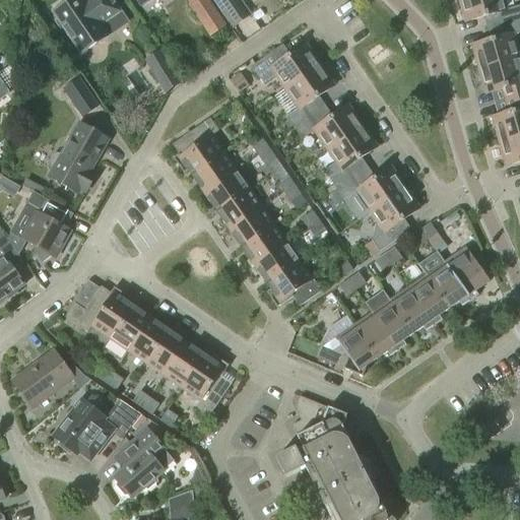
[(64,28),(81,54),(107,37),(100,26),(120,12),(111,0),(88,0),(84,3),(81,0),(73,0),(67,4),(63,2),(56,7),(56,12),(54,13),(57,18),(55,22),(60,29),(64,28)]
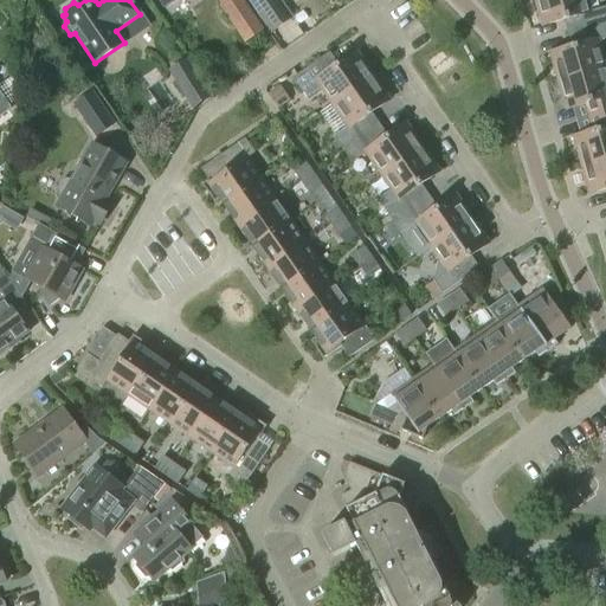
[(242,42),(263,28),(243,0),(227,0),(218,7),(242,42)]
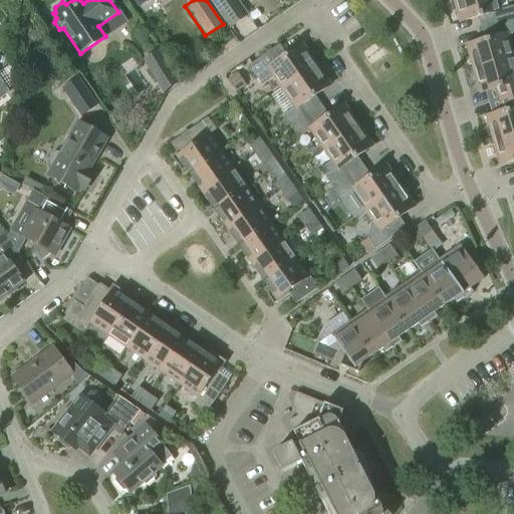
[(231,0),(211,0),(222,15),(235,6),(231,0)]
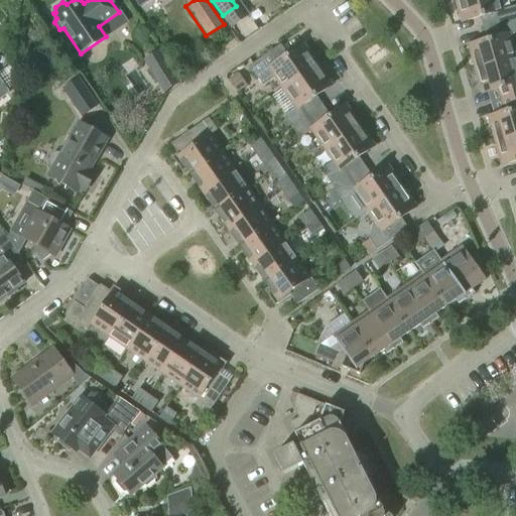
[(500,0),(455,0),(462,23),(488,16),(491,27),(515,19),(515,6),(503,10),(500,0)]
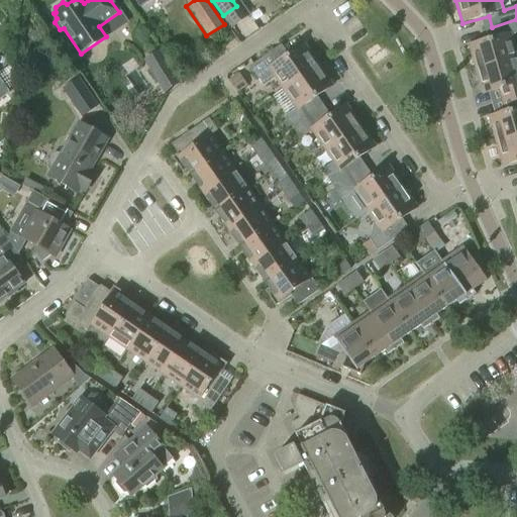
[(516,19),(492,27),(495,38),(469,46),(476,71),(516,59),(516,57),(511,35),(516,33),(516,19)]
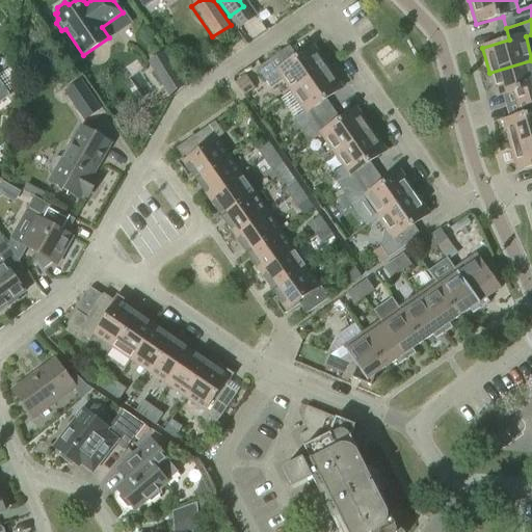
[(291,92),(327,68),(313,46),(290,62),(283,52),(258,70),(270,88),(283,80),(291,92)]
